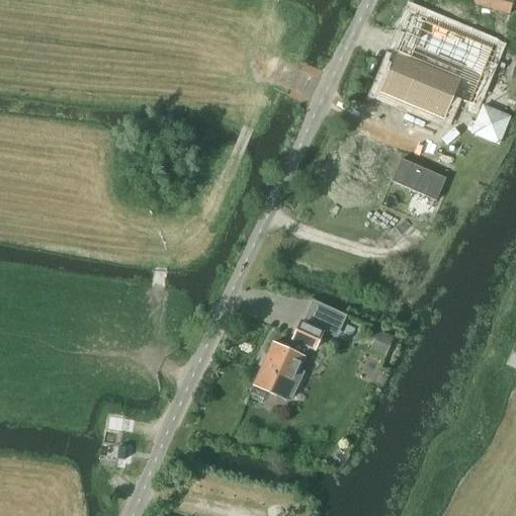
[(473,0),(471,4),(510,14),(514,0),(473,0)]
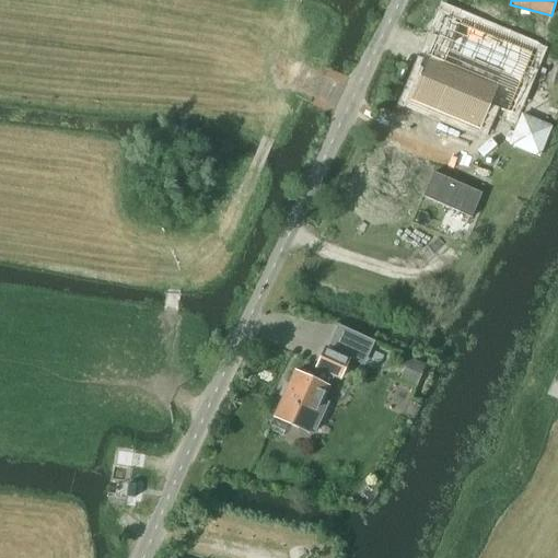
[(425,67),(415,93),(468,115),(476,94),(490,100),(491,95),(512,104),(535,47),(461,18),(438,72),(425,67)]
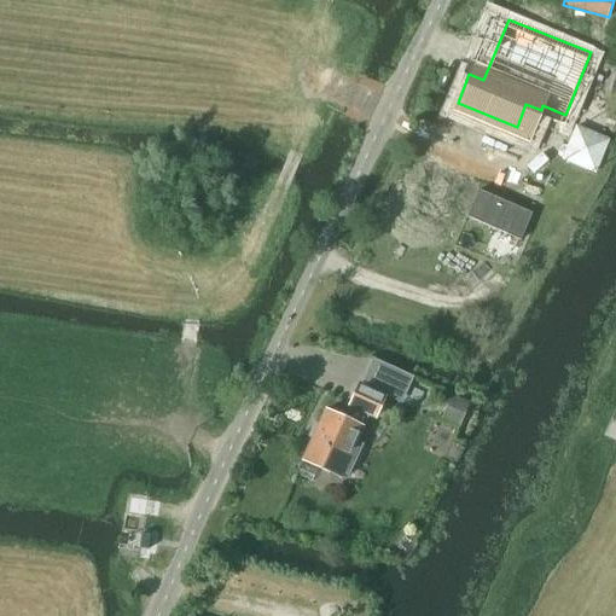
[(594,170),(608,138),(576,125),(563,158),(594,170)]
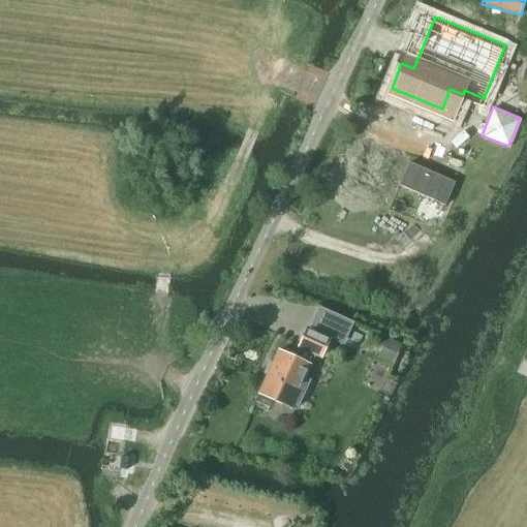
[(410,161),(401,184),(445,204),(456,181),(410,161)]
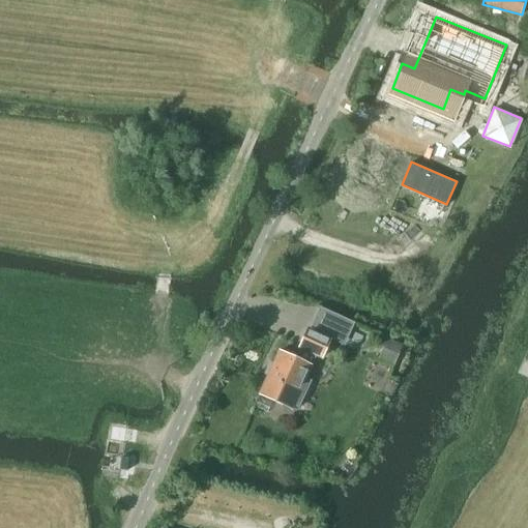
[(268,374),(260,393),(292,408),(293,404),(299,407),(312,378),(306,376),(312,364),(316,354),(322,357),(330,338),(309,327),(300,348),(295,357),(280,350),(273,362),(270,360),(265,373),(268,374)]
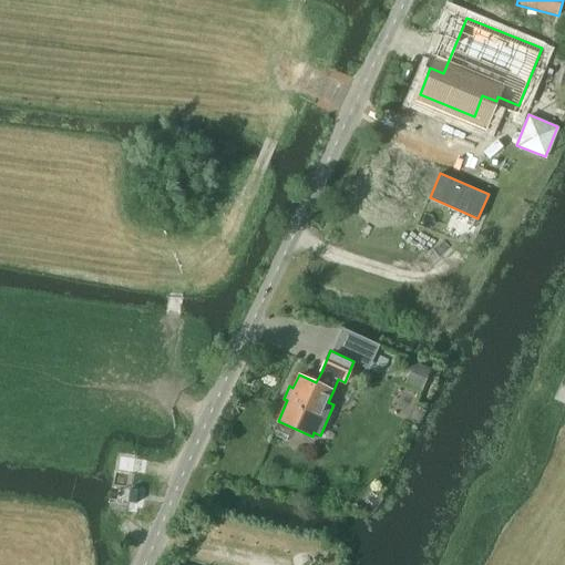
[(414,361),(406,383),(422,390),(431,368),(414,361)]
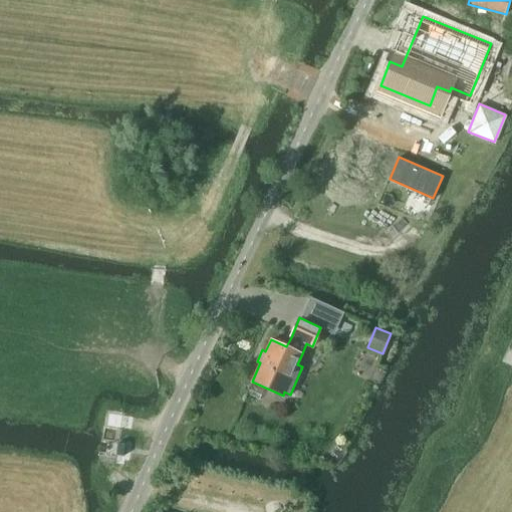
[(118,442),(116,454),(124,455),(125,443),(118,442)]
